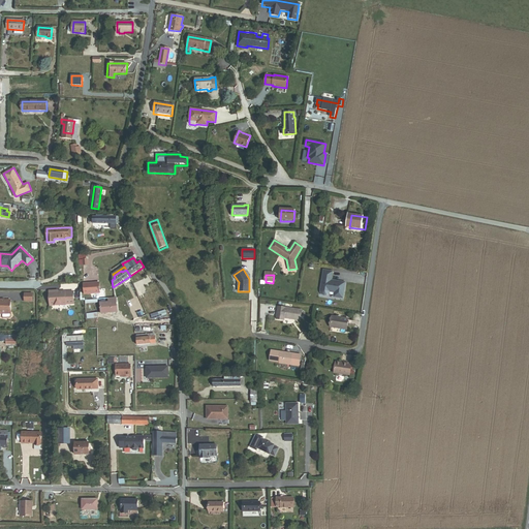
[(332,288),(334,278),(324,277),(322,292),(322,294),(323,297),(325,298),(329,298),(331,297),(332,294),(337,296),(336,300),(344,302),(346,290),(336,288),(336,289),(332,288)]
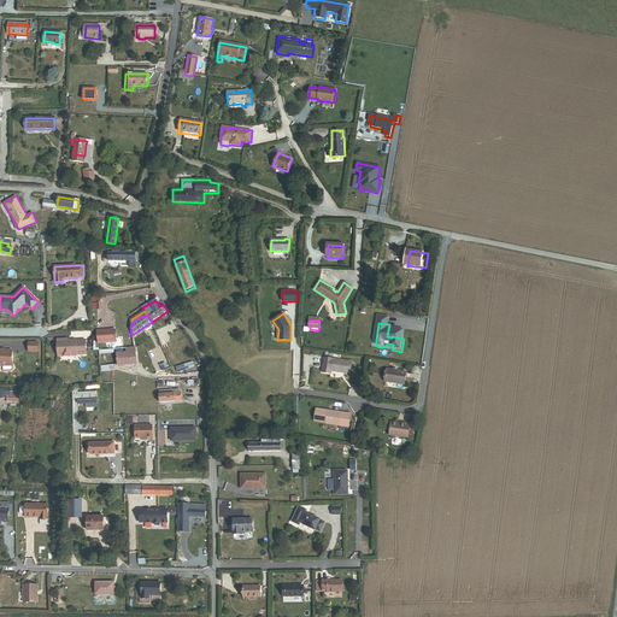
[(99,344),(116,342),(116,330),(98,331),(99,344)]
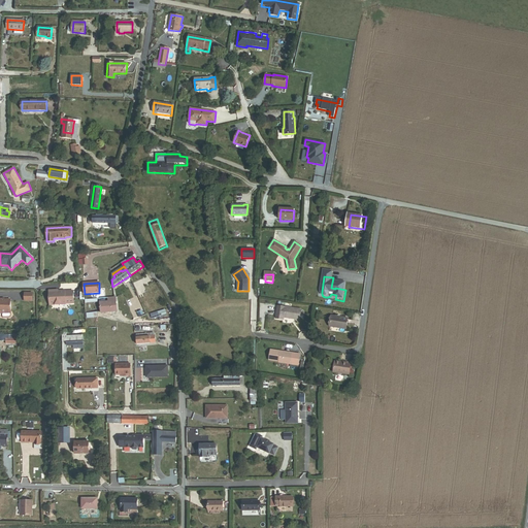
[(74,304),(73,291),(59,291),(59,290),(50,291),(50,304),(74,304)]
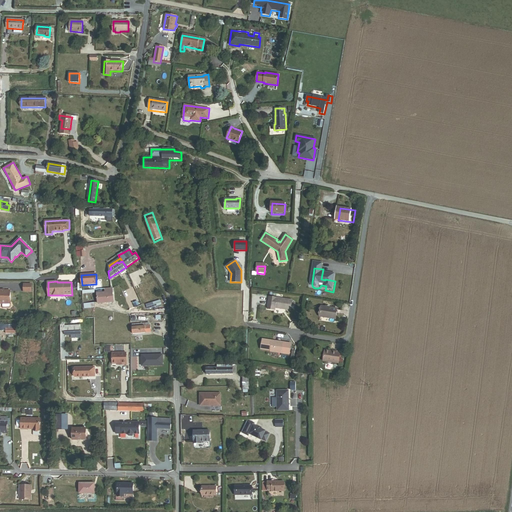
[(98,303),(114,302),(113,288),(111,289),(105,289),(105,293),(97,293),(98,303)]
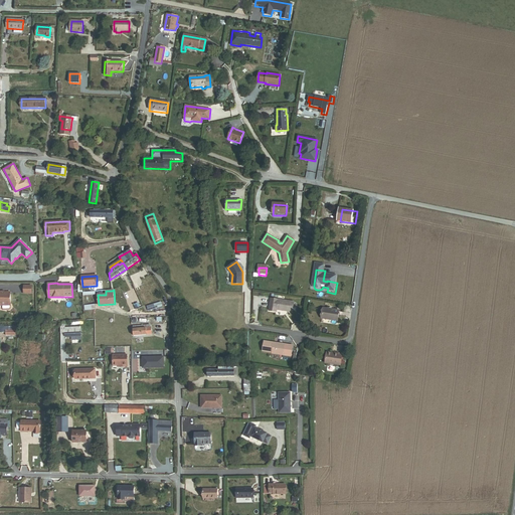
[(10,309),(10,292),(5,293),(1,293),(1,292),(0,291),(0,305),(1,306),(1,309),(3,310),(9,310),(10,309)]
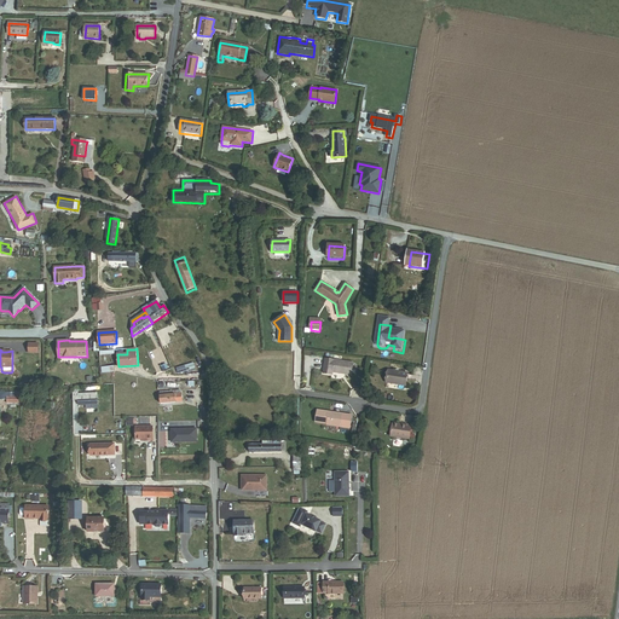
[(333,375),(352,379),(354,366),(327,362),(323,376),(333,377),(333,375)]
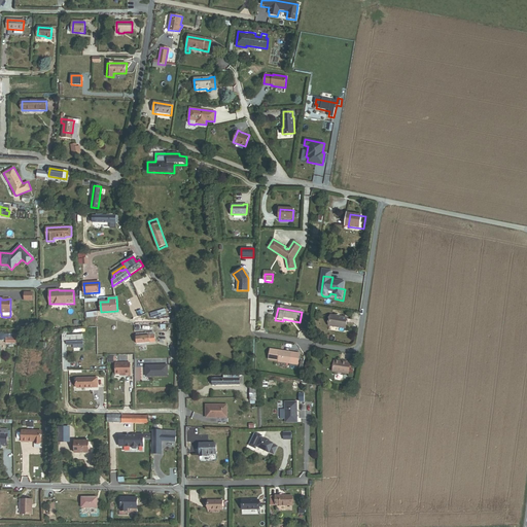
[(330,328),(346,330),(348,320),(331,318),(330,328)]
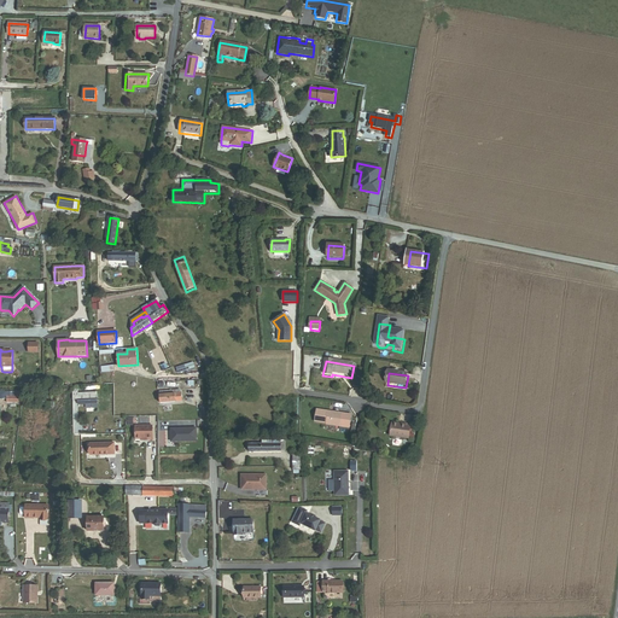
[(7,403),(22,403),(21,392),(4,392),(4,391),(0,390),(0,398),(7,400),(7,403)]
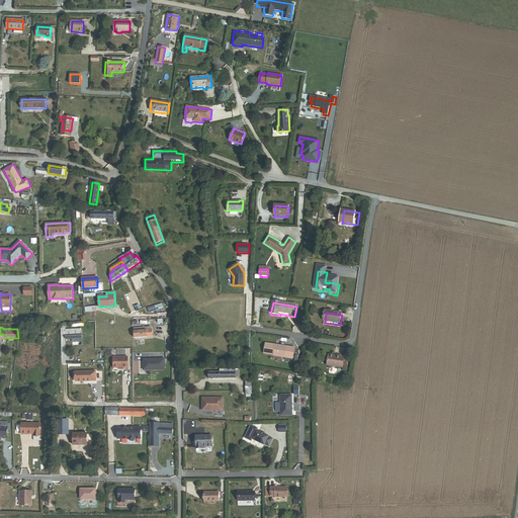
[(66,339),(81,339),(81,330),(67,330),(67,327),(62,327),(62,336),(66,335),(66,339)]
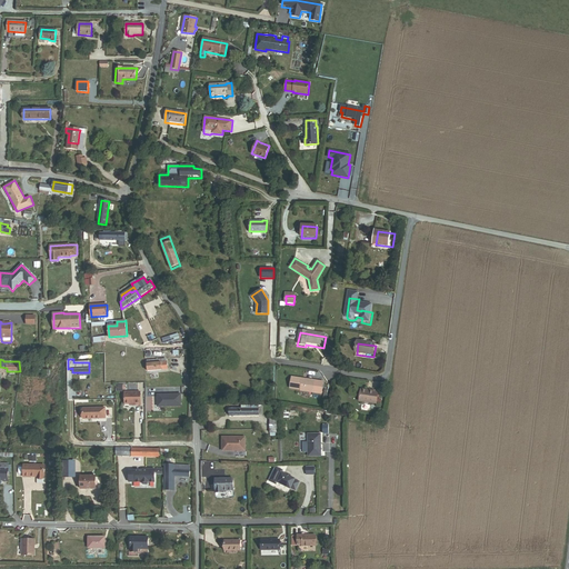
[(168,370),(166,360),(165,359),(148,361),(149,372),(168,370)]
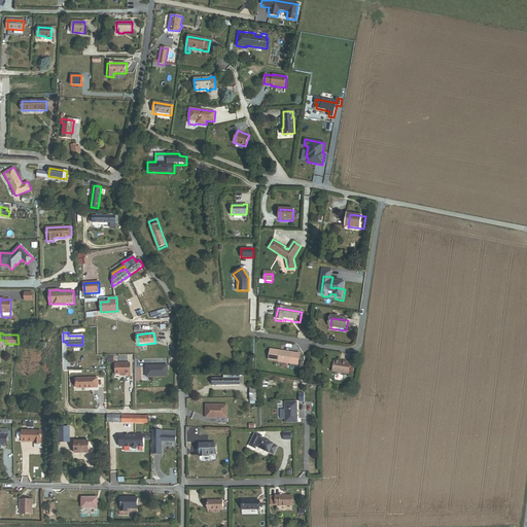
[(37,347),(46,348),(47,341),(43,340),(43,336),(37,335),(37,347)]
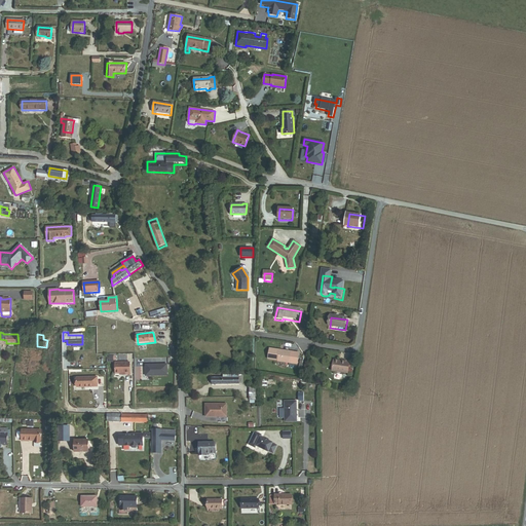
[(297,364),(299,352),(269,348),(268,359),(277,361),(297,364)]
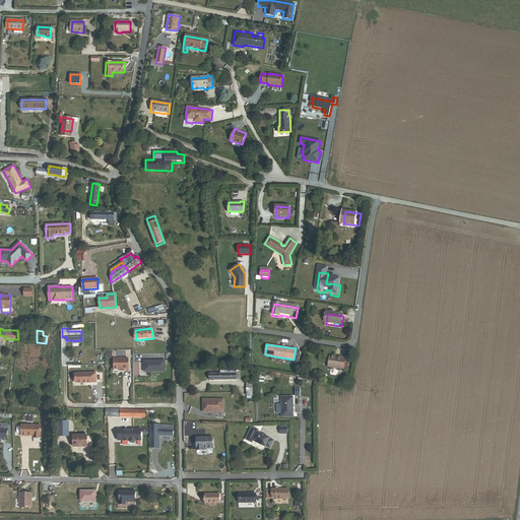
[(344,363),(345,356),(341,356),(340,358),(335,356),(335,355),(330,354),(328,367),(343,369),(344,363)]
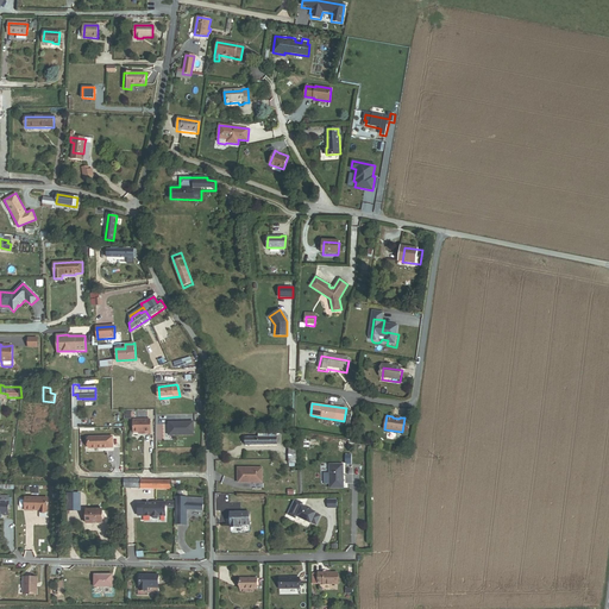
[(150,433),(150,420),(133,420),(133,432),(139,432),(145,432),(145,433),(150,433)]
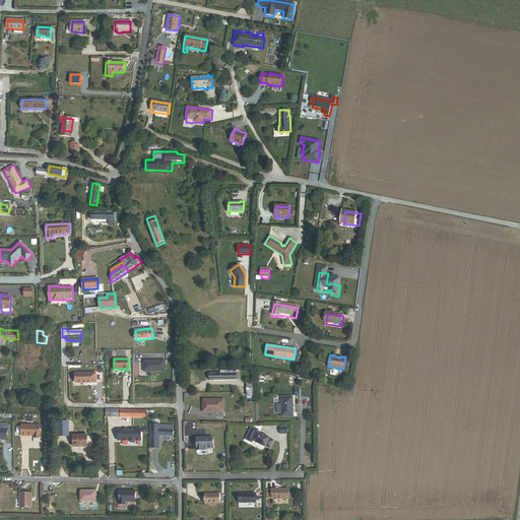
[(167,360),(143,361),(143,372),(167,371),(167,360)]
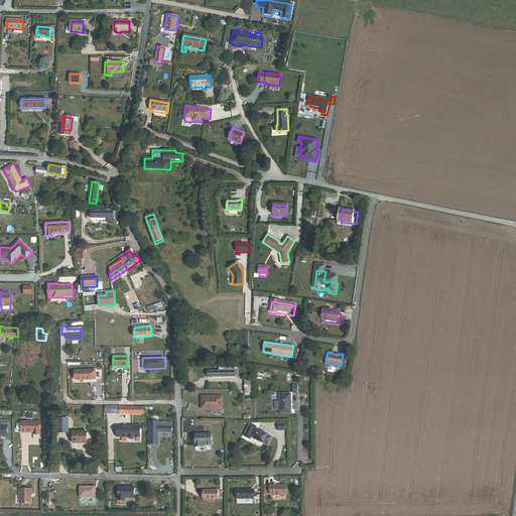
[(235,377),(235,371),(235,368),(220,368),(220,371),(209,371),(209,378),(235,377)]
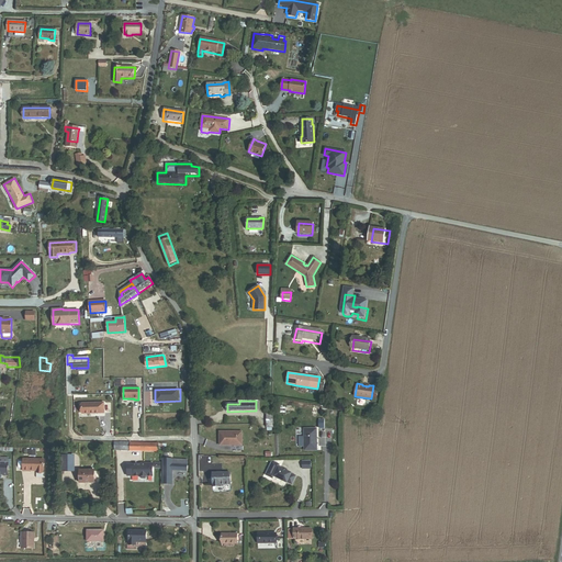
[(82,414),(104,414),(103,403),(82,403),(82,414)]
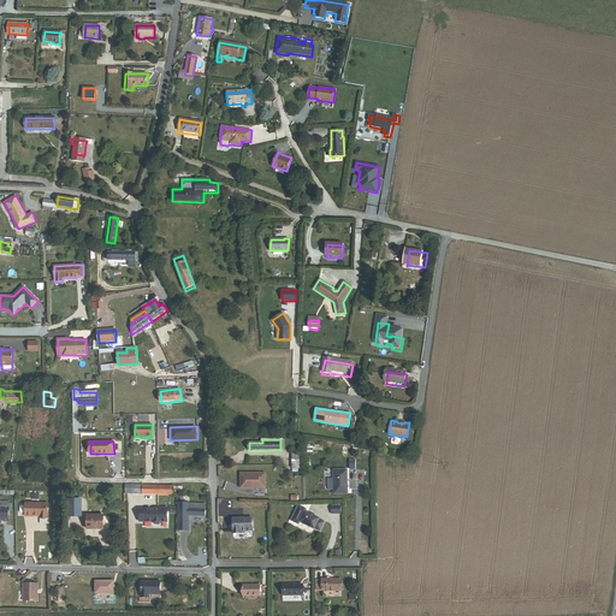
[(333,493),(348,493),(347,469),(333,469),(333,493)]
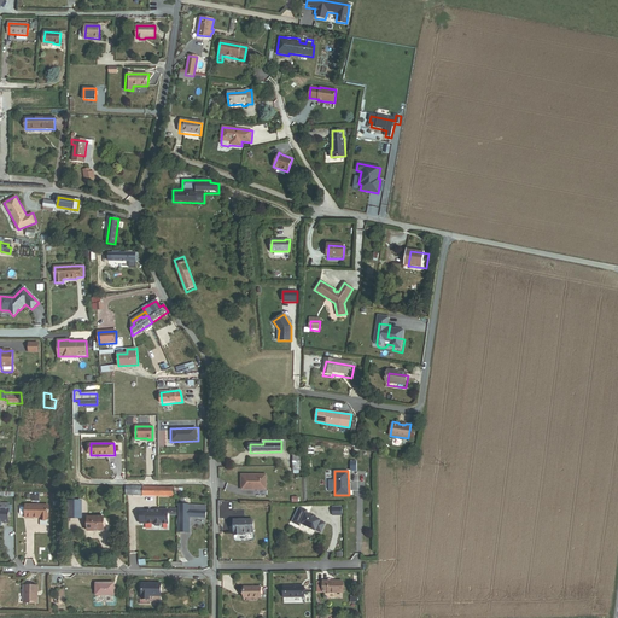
[(264,474),(239,476),(239,490),(258,489),(258,490),(264,490),(264,474)]
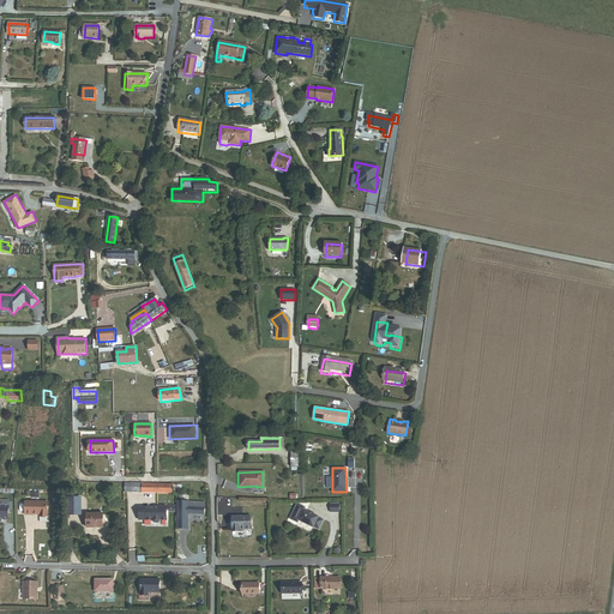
[(174,485),(125,483),(125,492),(174,493),(174,485)]
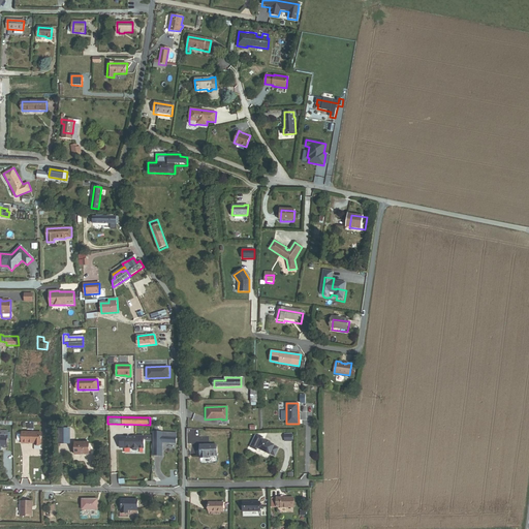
[(41,444),(41,432),(22,432),(22,443),(28,443),(28,442),(34,443),(34,444),(41,444)]
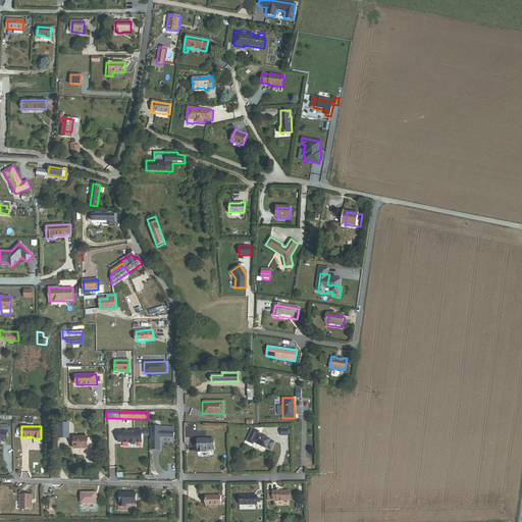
[(169,437),(174,437),(174,428),(156,427),(156,432),(160,432),(160,437),(167,437),(167,439),(169,439),(169,437)]
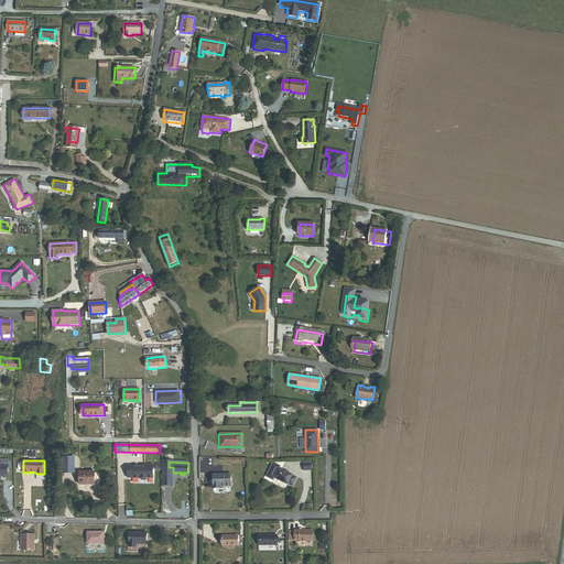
[(273,479),(274,478),(288,485),(288,484),(292,486),(296,477),(292,475),(279,468),(280,466),(273,463),(267,476),(273,479)]
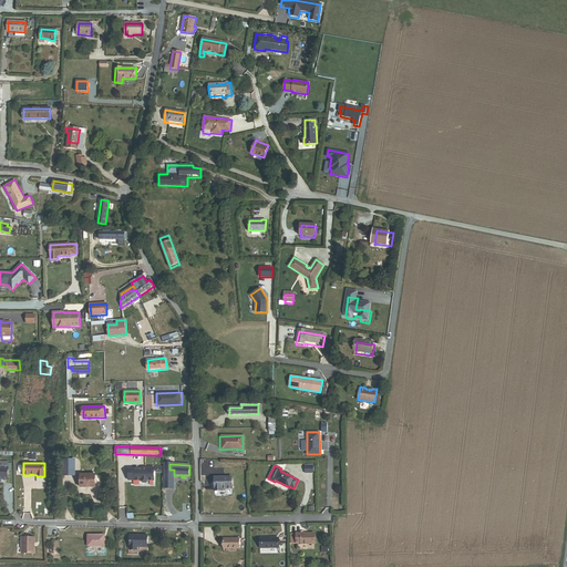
[(129,468),(129,481),(141,481),(143,483),(147,483),(150,481),(154,481),(154,467),(143,467),(142,470),(129,468)]
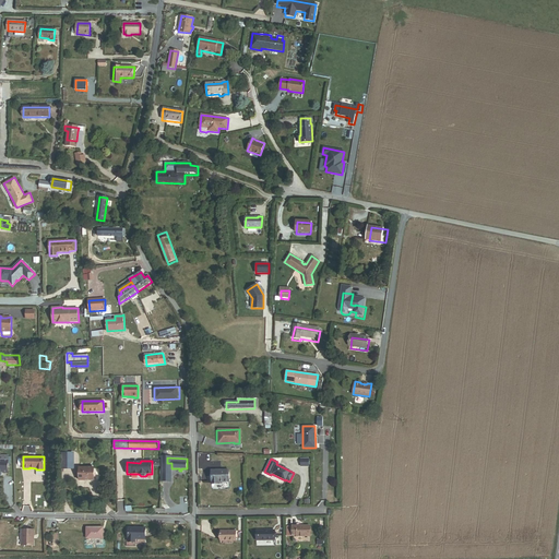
[(79,482),(94,483),(94,468),(79,468),(79,482)]
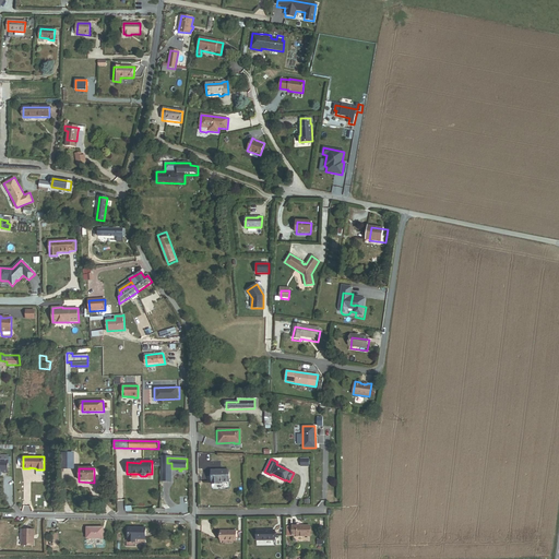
[(219,483),(229,483),(229,472),(212,472),(212,485),(219,485),(219,483)]
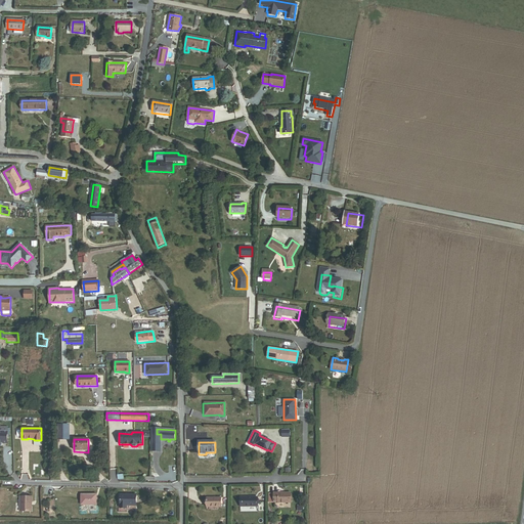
[(124,506),(136,506),(137,495),(121,494),(121,508),(124,508),(124,506)]
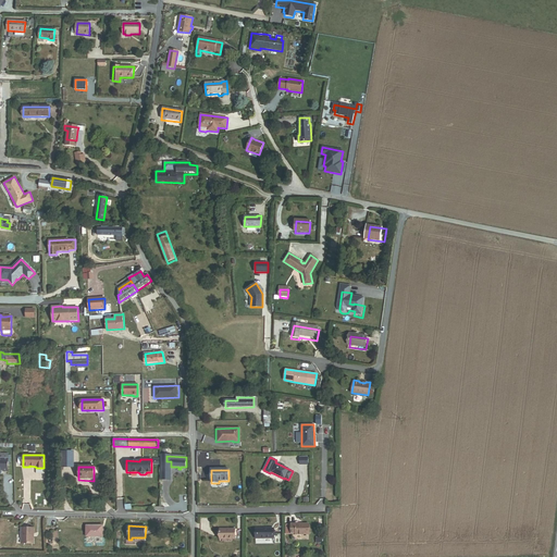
[(295,535),(309,535),(308,525),(291,525),(292,534),(295,534),(295,535)]
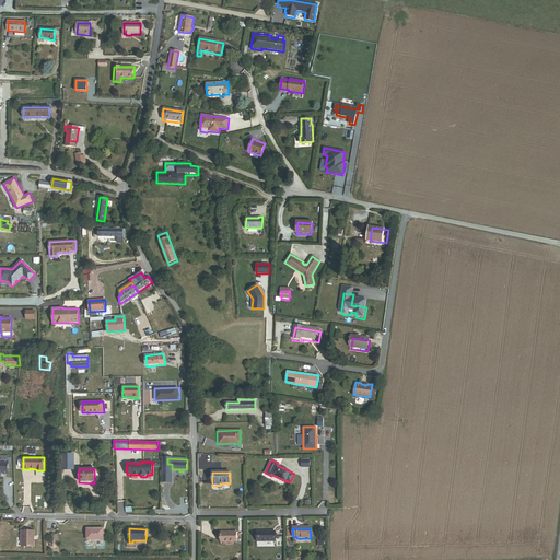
[(86,539),(102,540),(102,529),(86,529),(86,539)]
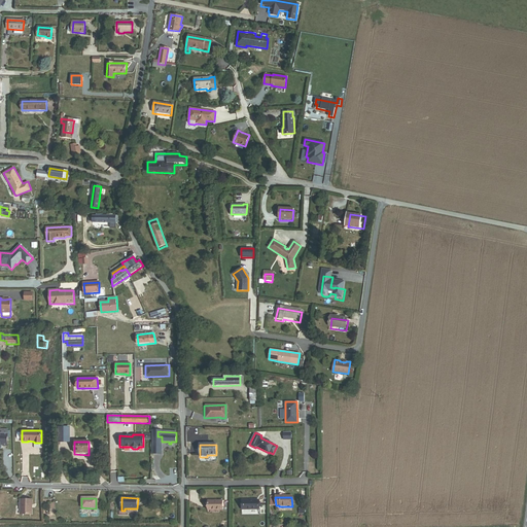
[(19,515),(31,515),(31,500),(20,500),(19,515)]
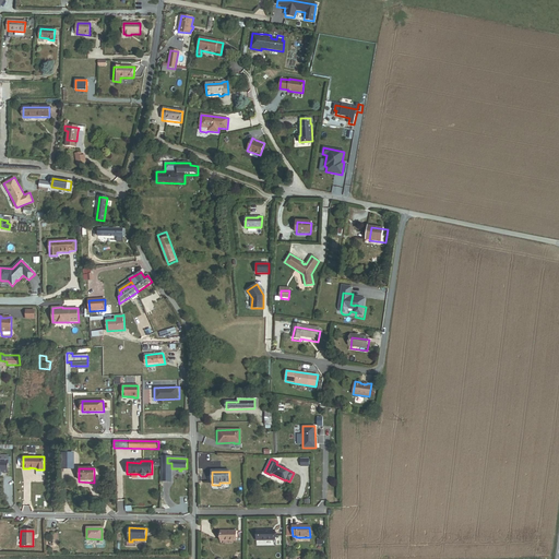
[(257,542),(274,540),(274,531),(257,532),(257,542)]
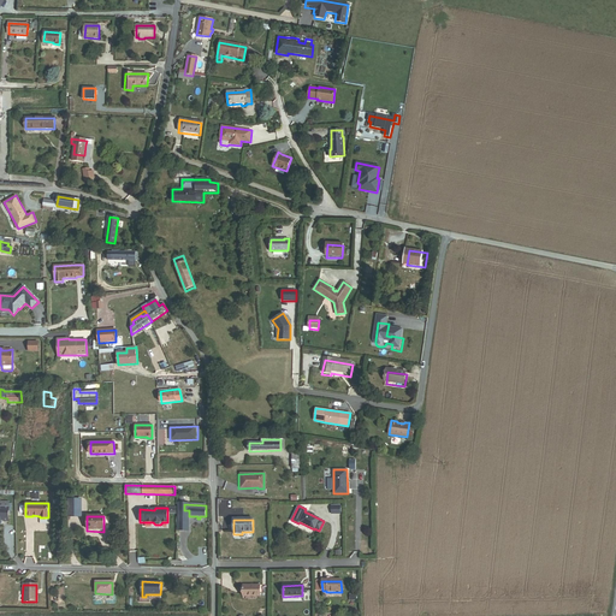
[(243,597),(260,597),(260,586),(243,586),(243,597)]
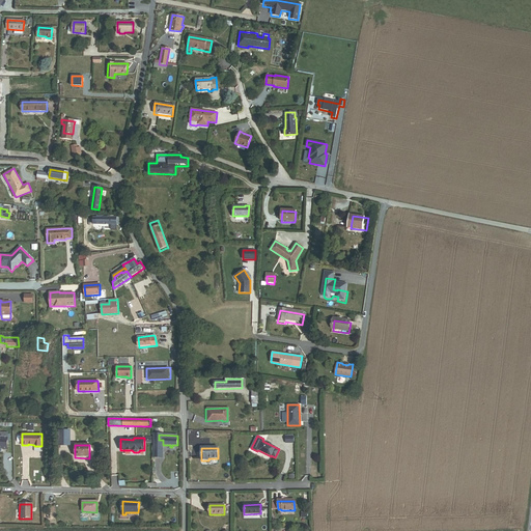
All buildings are outlined.
